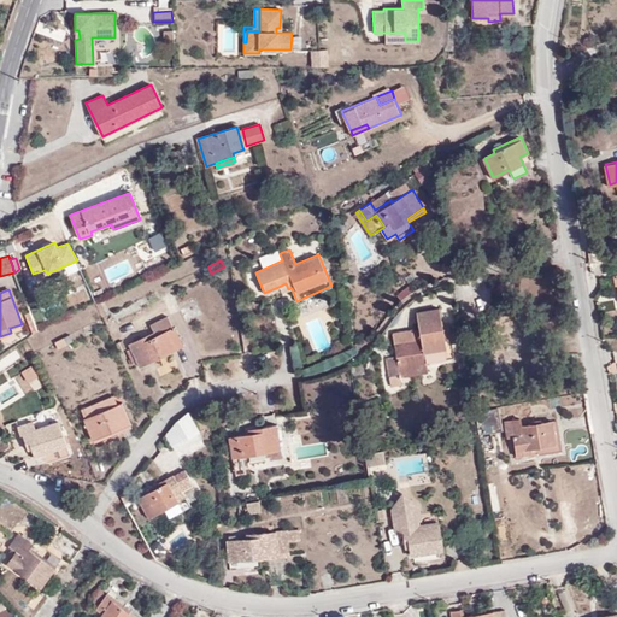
[(399,366),(427,362),(427,359),(453,356),(451,339),(445,339),(442,327),(440,307),(416,311),(419,330),(416,331),(416,329),(392,333),(397,357),(387,359),(389,375),(400,374),(399,366)]
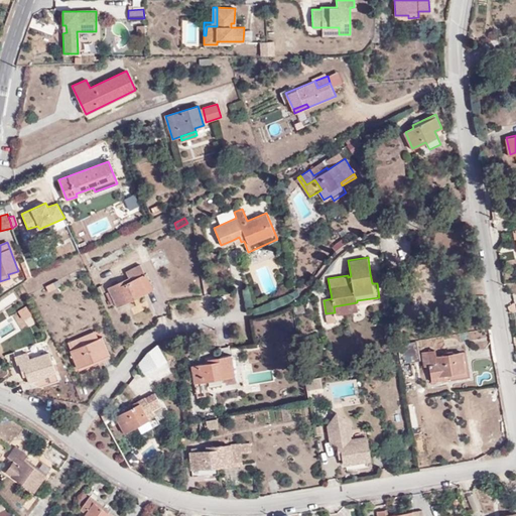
[(22,264),(27,279),(31,276),(25,261),(22,262),(22,264)]
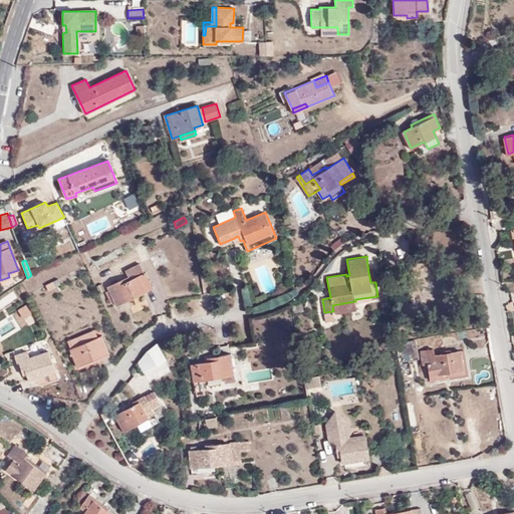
[(116,304),(152,287),(140,263),(124,270),(127,276),(108,286),(109,289),(105,291),(110,302),(114,300),(116,304)]
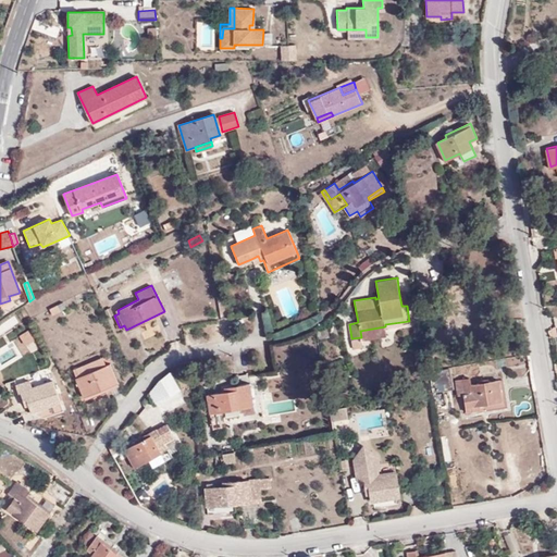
[(52,316),(60,311),(58,305),(49,309),(52,316)]
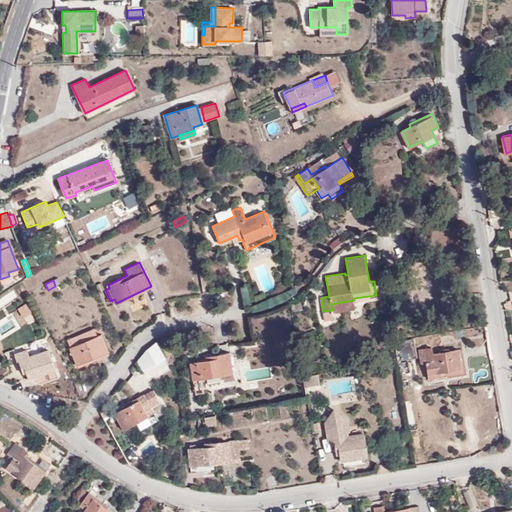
[(298,282),(293,285),(294,292),(301,286),(298,282)]
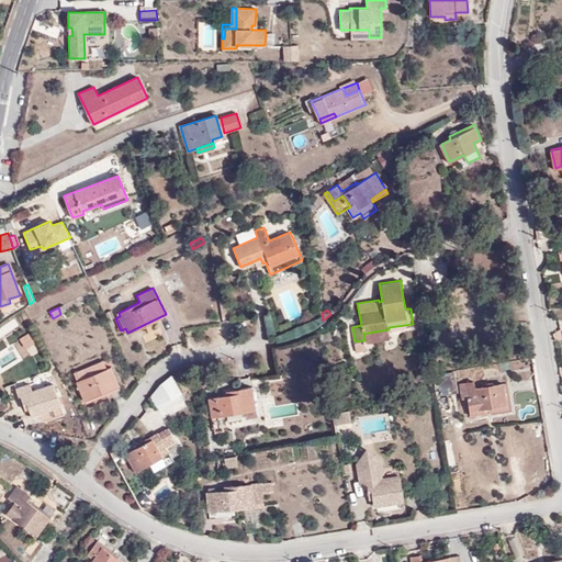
[(390,338),(389,329),(363,334),(364,340),(355,341),(356,351),(367,350),(366,343),(390,338)]
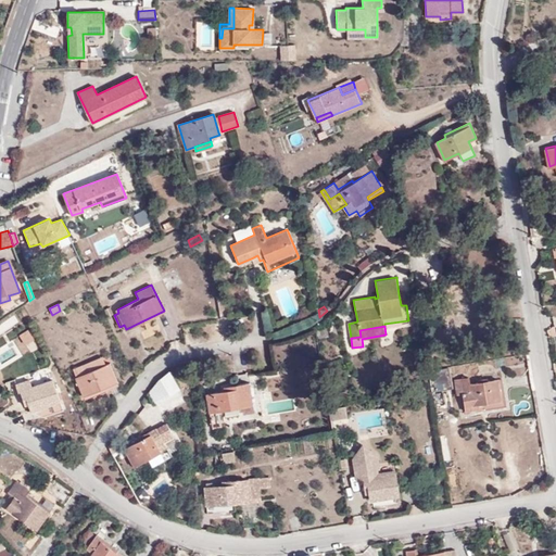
[(25,344),(35,339),(29,330),(20,336),(25,344)]
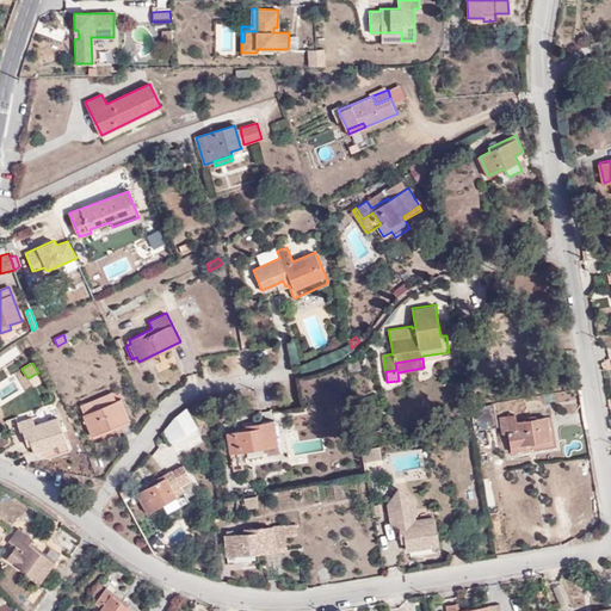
[(94,434),(131,419),(123,397),(117,400),(115,392),(81,406),(85,413),(94,434)]
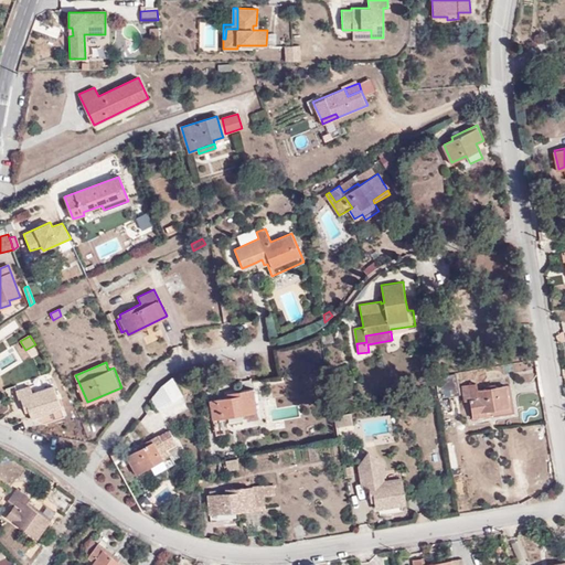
[(33,392),(53,385),(52,379),(31,386),(33,392)]
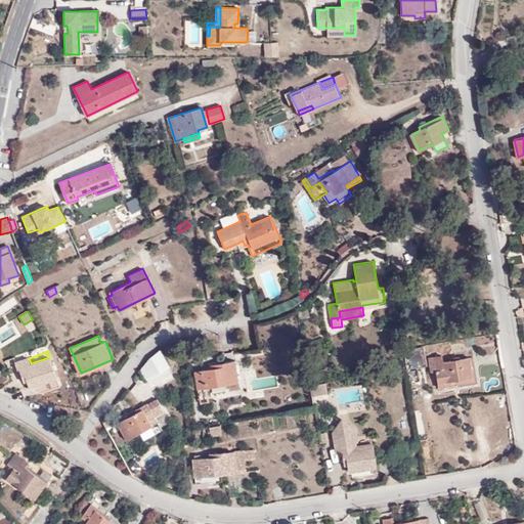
[(13,356),(15,362),(29,358),(27,352),(13,356)]
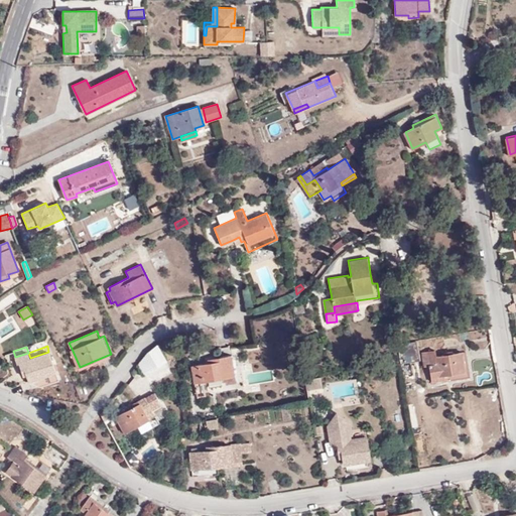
[(428,352),(430,365),(432,376),(466,371),(462,352),(435,357),(434,351),(428,352)]
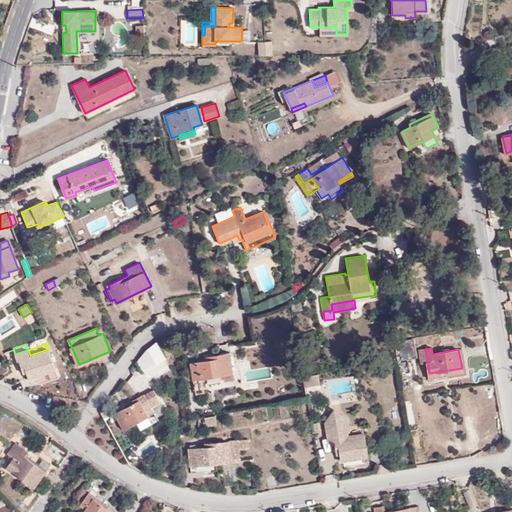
[(37,376),(40,384),(58,378),(48,349),(30,355),(28,350),(15,354),(17,360),(19,360),(23,372),(26,371),(29,378),(37,376)]
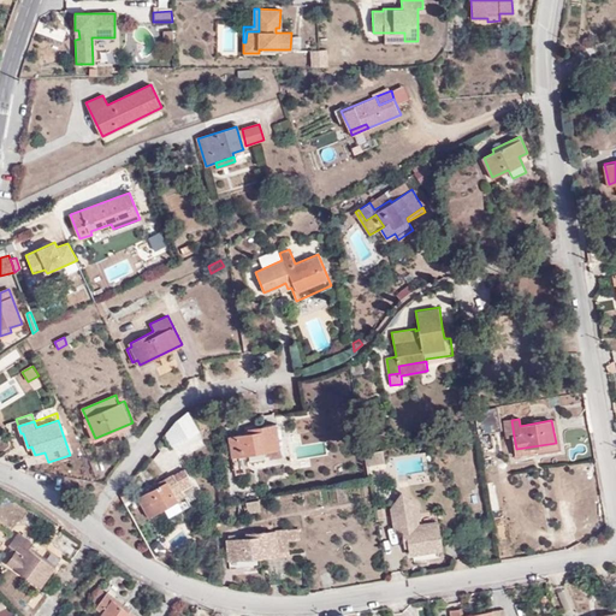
[(511,420),(504,421),(507,437),(514,436),(511,420)]
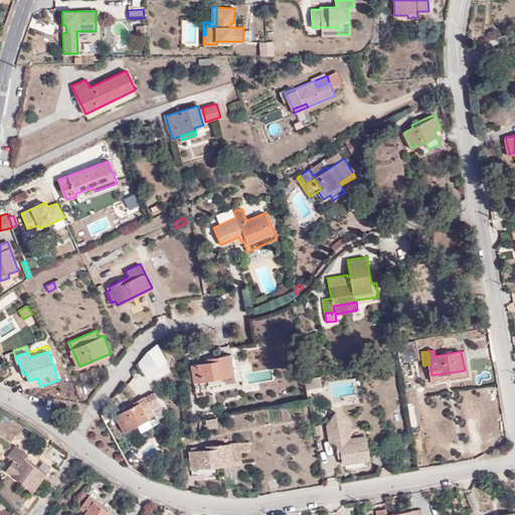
[(432,375),(433,382),(470,377),(465,351),(461,351),(465,370),(432,375)]
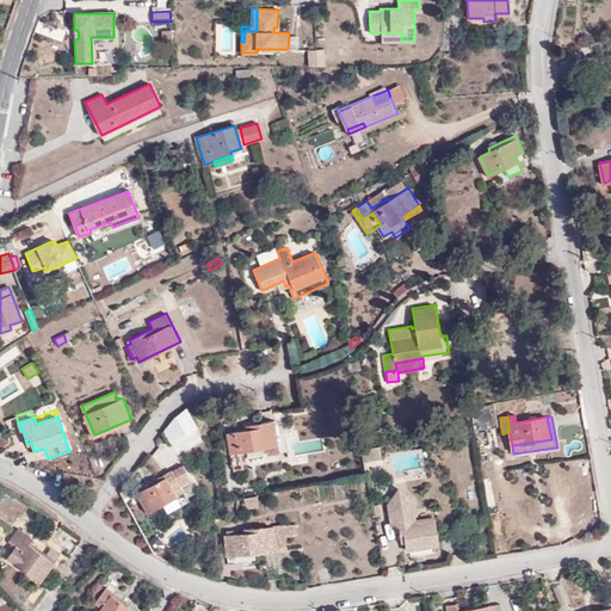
[(227,432),(230,452),(276,445),(272,421),(246,426),(246,430),(227,432)]
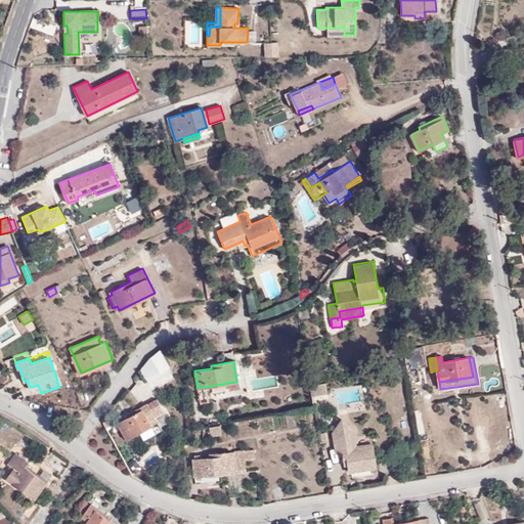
[(325,383),(310,385),(311,395),(326,393),(325,383)]
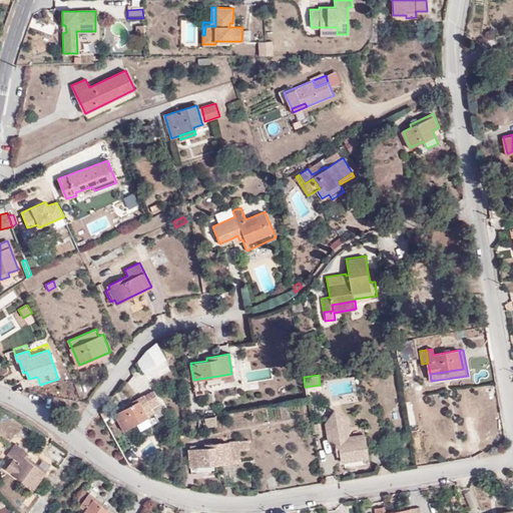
[(143,395),(150,408),(159,403),(152,390),(143,395)]
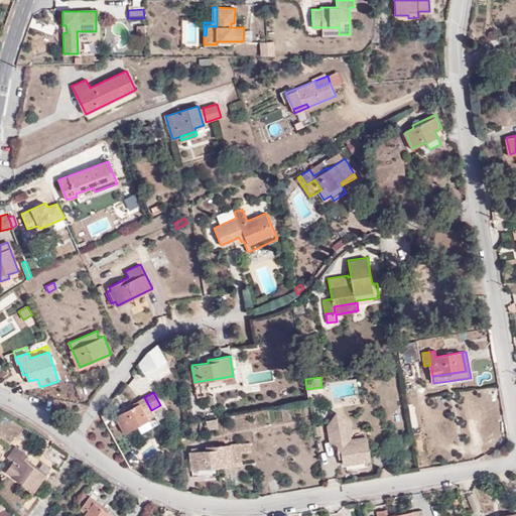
[(154,415),(151,410),(144,397),(124,408),(126,411),(116,417),(124,432),(137,425),(141,433),(152,426),(149,419),(154,415)]
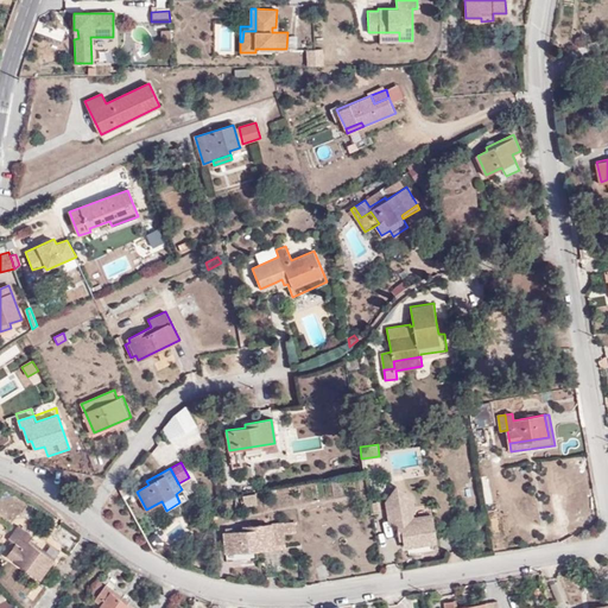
[(397,520),(398,530),(401,530),(403,536),(404,544),(407,544),(409,552),(436,549),(435,539),(438,539),(434,514),(413,517),(410,518),(409,512),(413,512),(411,494),(398,485),(388,498),(392,520),(396,520),(397,520)]
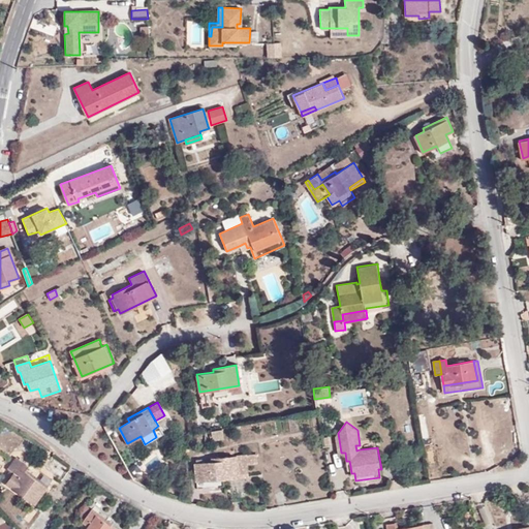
[(247,476),(245,456),(235,457),(237,477),(247,476)]
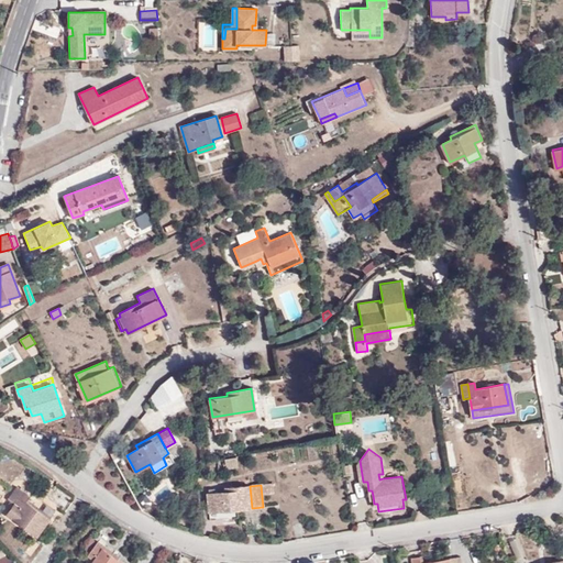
[(37,536),(50,518),(26,501),(30,496),(17,486),(7,499),(14,504),(7,514),(37,536)]
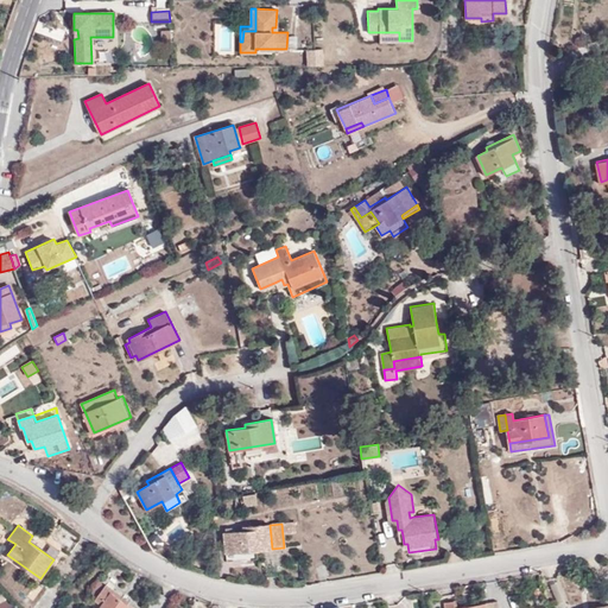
[(272,549),(270,525),(242,527),(242,530),(225,532),(226,552),(272,549)]
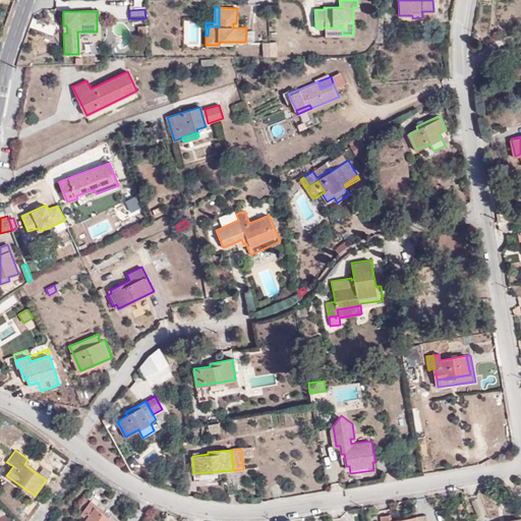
[(77,508),(82,512),(90,502),(84,498),(77,508)]
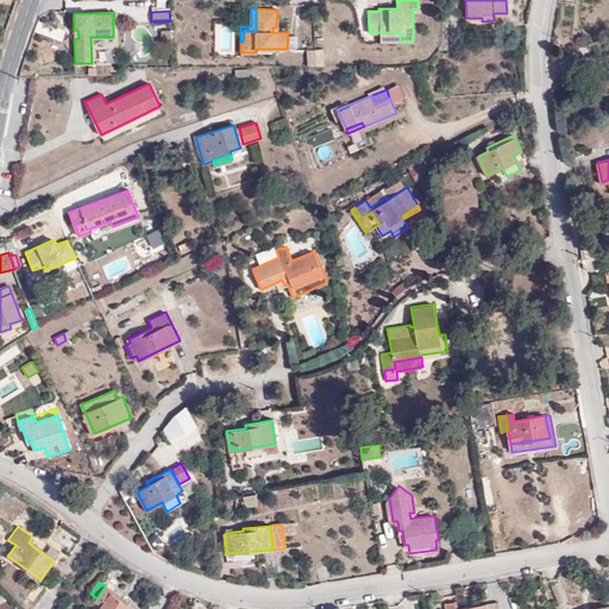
[(105,586),(96,598),(94,602),(101,607),(98,608),(133,608),(126,603),(127,601),(106,585),(105,586)]
